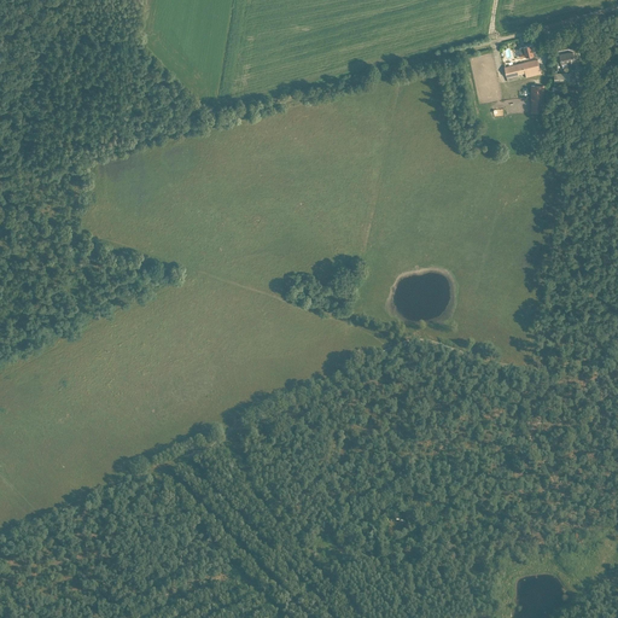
[(531,45),(519,48),(516,50),(518,58),(522,57),(522,58),(534,54),(531,45)]
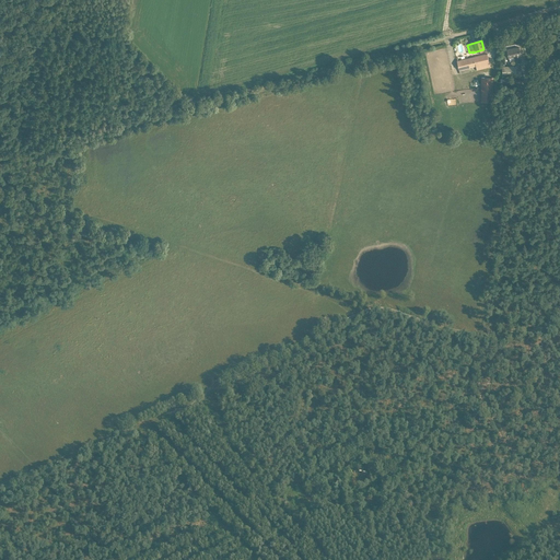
[(508,49),(509,55),(509,57),(515,56),(516,62),(522,61),(518,47),(508,49)]
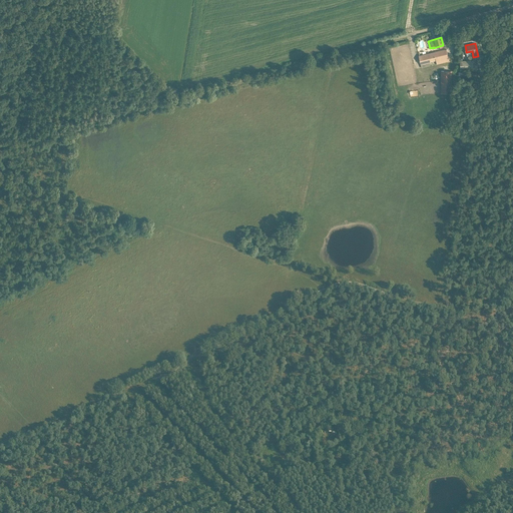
[(419,56),(420,61),(421,64),(436,60),(437,63),(449,60),(448,54),(446,49),(419,56)]
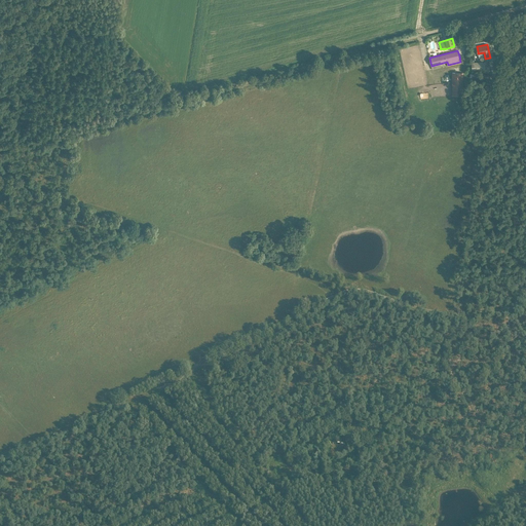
[(500,66),(509,67),(510,61),(504,61),(504,59),(501,58),(500,66)]
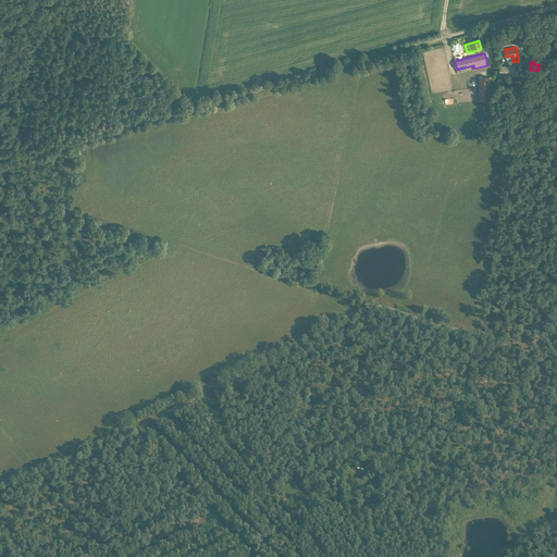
[(514,65),(499,65),(499,73),(514,73),(514,74),(519,74),(519,70),(514,70),(514,65)]
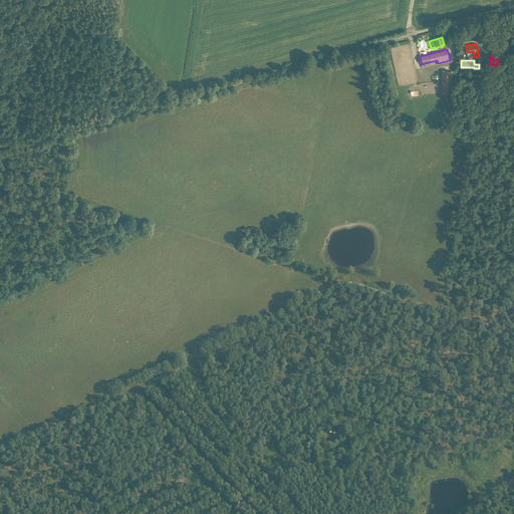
[(453,92),(453,75),(453,70),(442,70),(442,92),(453,92)]
